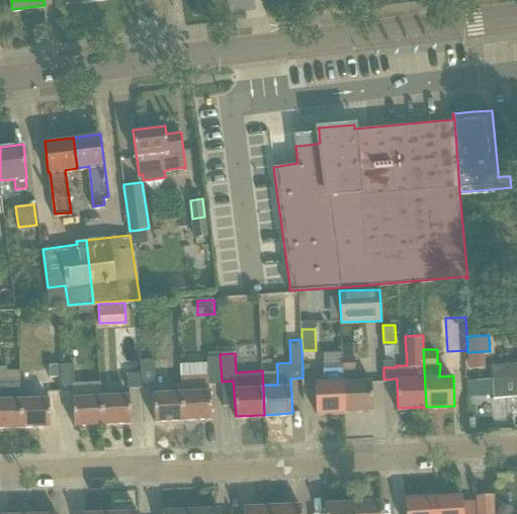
[(181,392),(183,419),(211,417),(209,381),(222,381),(220,354),(207,355),(208,372),(181,374),(182,392),(181,392)]
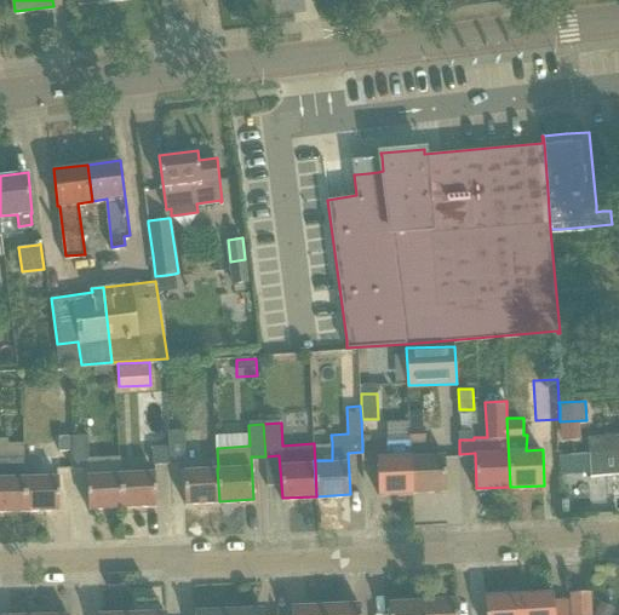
[(411,440),(413,492),(447,489),(446,454),(431,454),(431,438),(427,438),(425,425),(424,425),(410,425),(411,435),(411,440)]
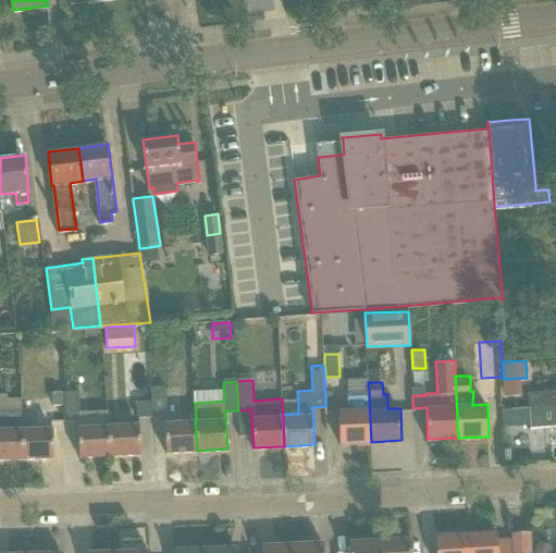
[(165,384),(151,384),(152,398),(152,415),(167,414),(165,392),(165,384)]
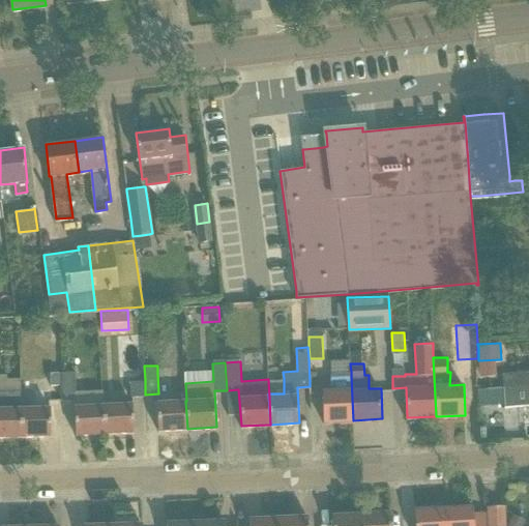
[(60,371),(61,399),(78,398),(77,388),(76,370),(60,371)]
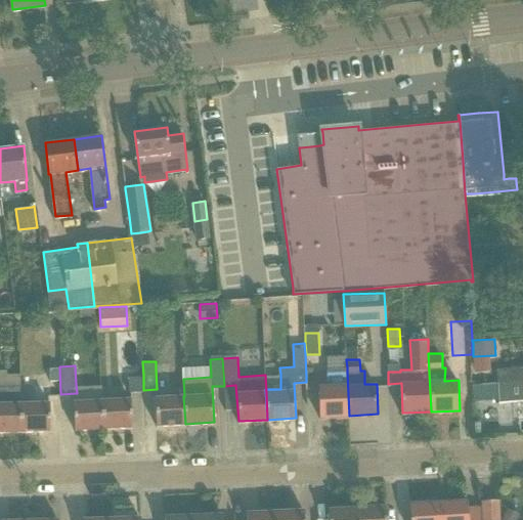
[(522,365),(496,369),(497,381),(522,379),(522,365)]
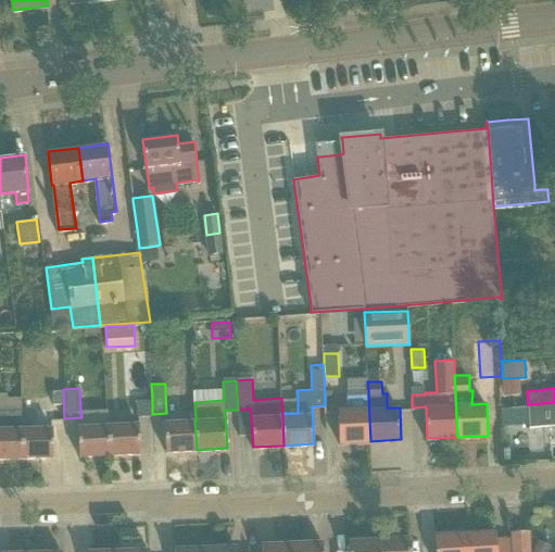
[(62,389),(53,390),(53,403),(62,403),(62,389)]
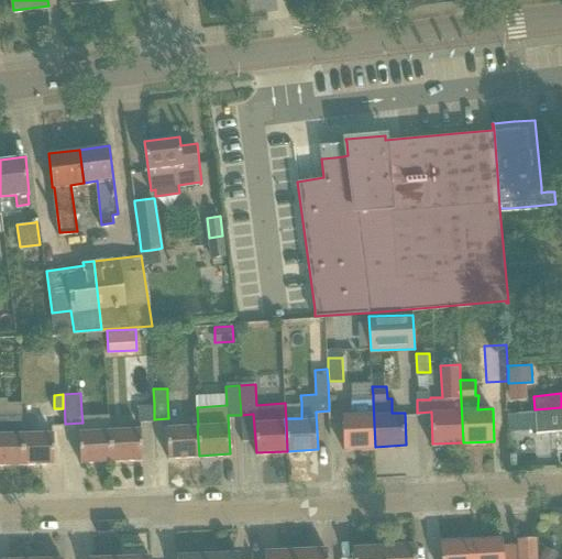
[(343,416),(344,448),(375,447),(373,399),(373,395),(351,396),(352,402),(343,402),(343,405),(330,405),(330,410),(330,416),(343,416)]
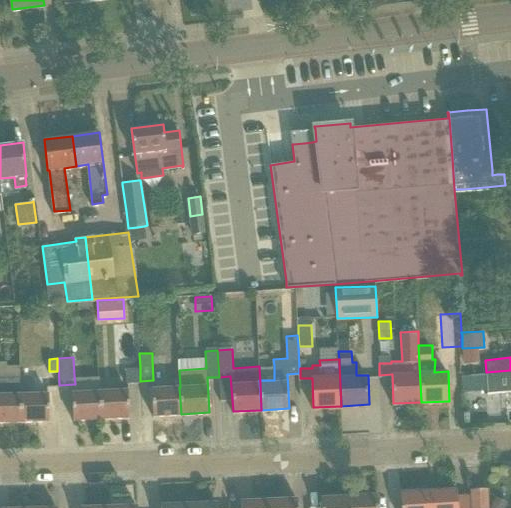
[(140,366),(126,367),(126,382),(140,381),(140,366)]
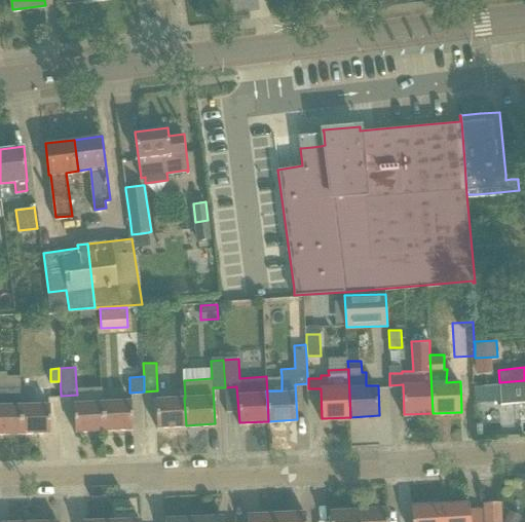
[(524,380),(499,382),(501,403),(524,400),(524,380)]
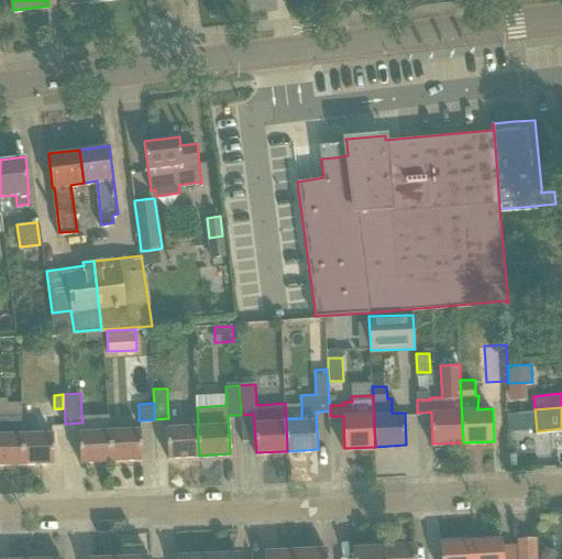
[(0,463),(23,463),(22,434),(22,415),(0,415),(0,463)]
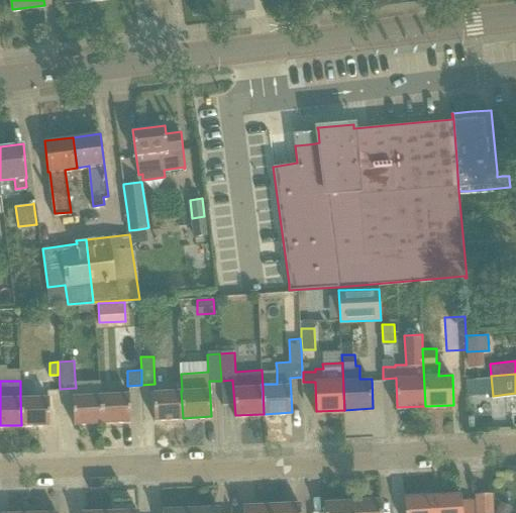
[(181,391),(153,393),(155,419),(183,418),(181,391)]
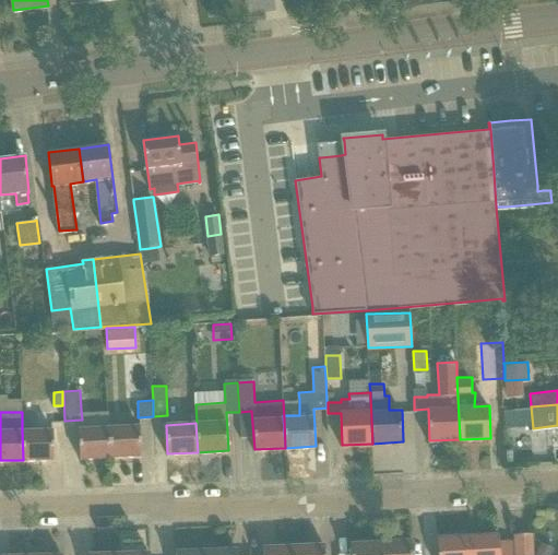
[(110,427),(111,457),(141,455),(140,426),(110,427)]
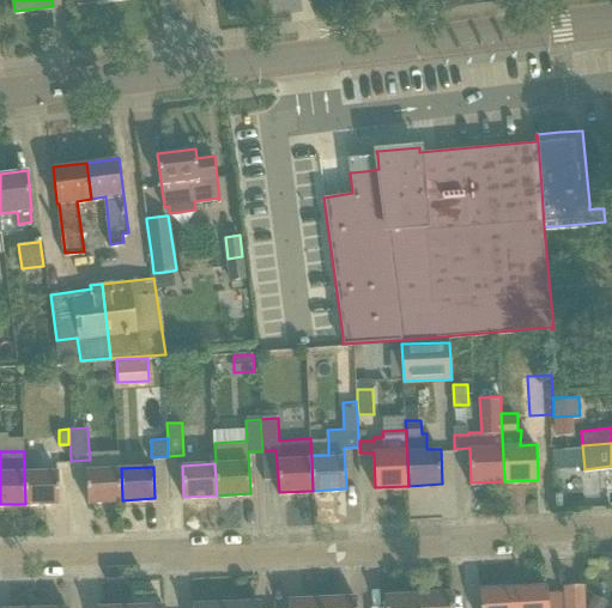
[(86,469),(88,502),(122,500),(121,468),(86,469)]
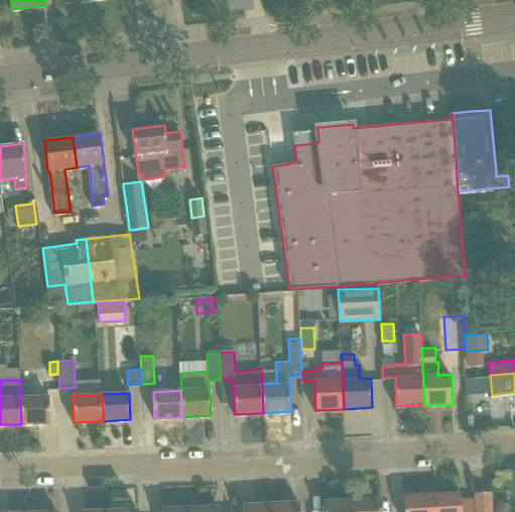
[(49,397),(20,397),(21,424),(49,423),(49,397)]
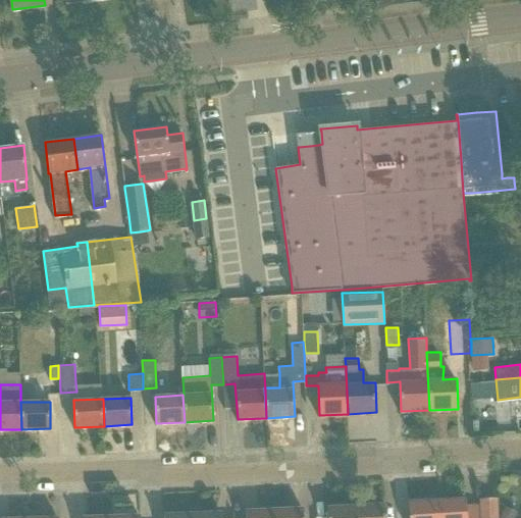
[(480,498),(481,517),(498,517),(497,497),(480,498)]
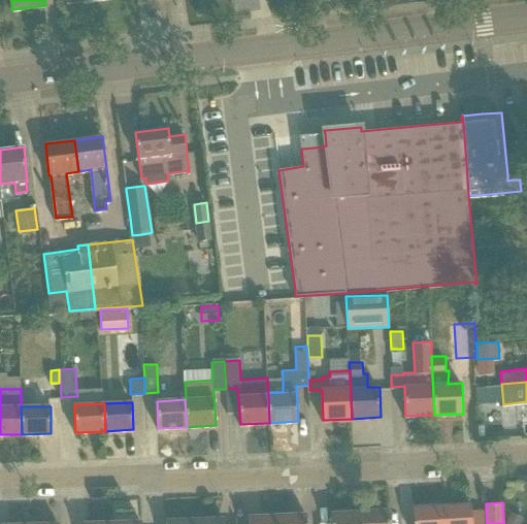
[(471,523),(471,504),(442,506),(442,523),(471,523)]
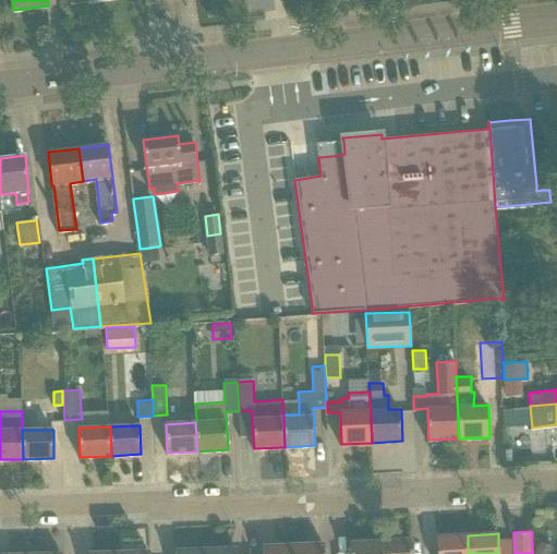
[(468,553),(468,536),(437,537),(437,553),(468,553)]
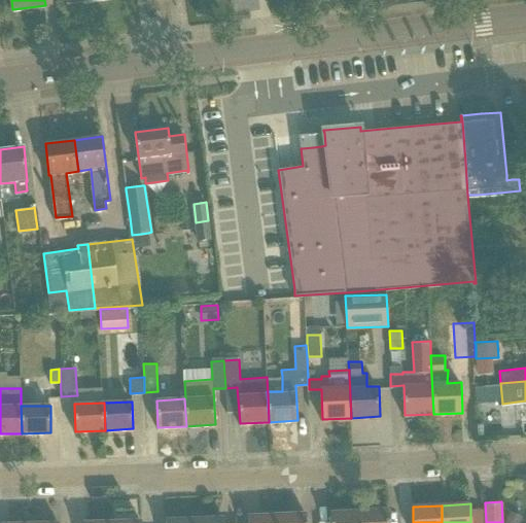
[(388,522),(388,508),(359,510),(359,522),(388,522)]
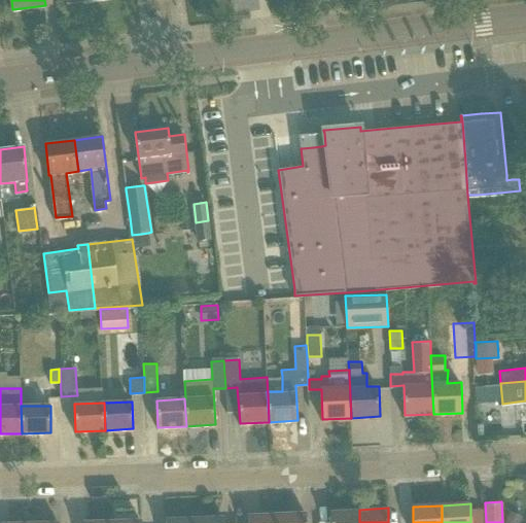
[(359,522),(359,510),(329,512),(330,522),(359,522)]
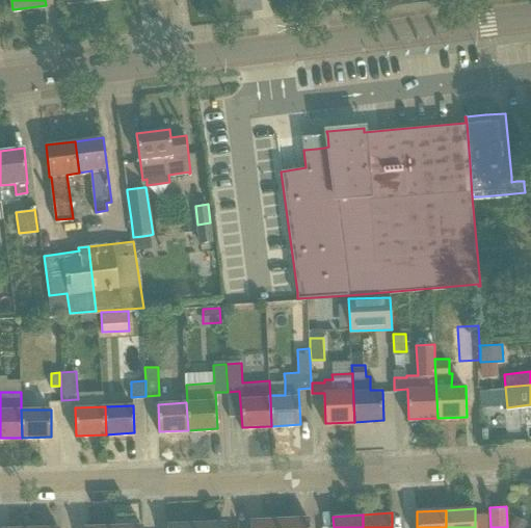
[(514,515),(508,527),(510,527),(524,527),(528,522),(514,515)]
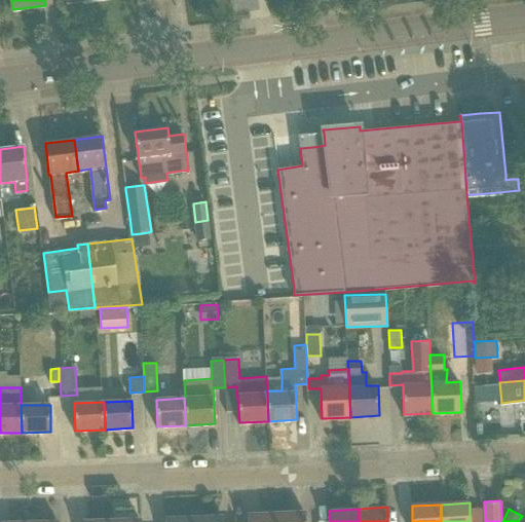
[(305,521),(305,512),(276,513),(276,521),(305,521)]
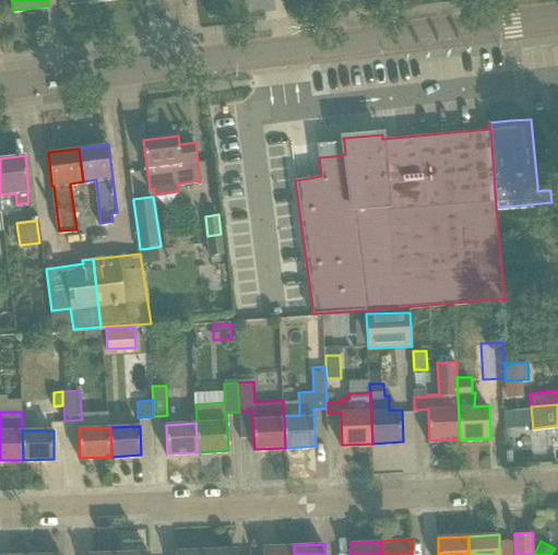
[(294,554),(294,545),(263,547),(263,554),(294,554)]
